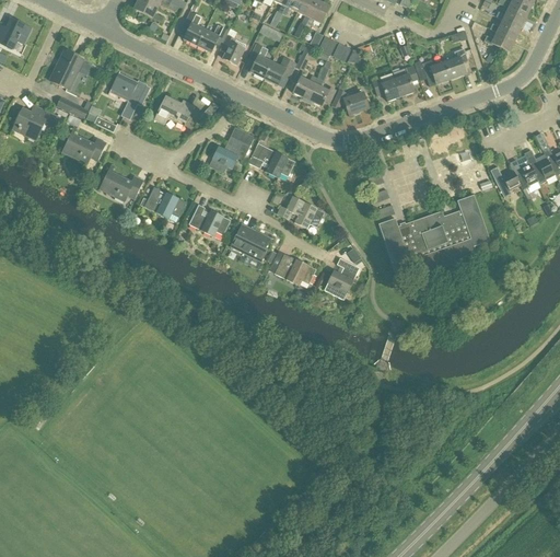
[(136,0),(132,8),(139,11),(137,16),(140,18),(142,12),(152,16),(161,21),(163,15),(154,12),(156,7),(142,0),(136,0)]
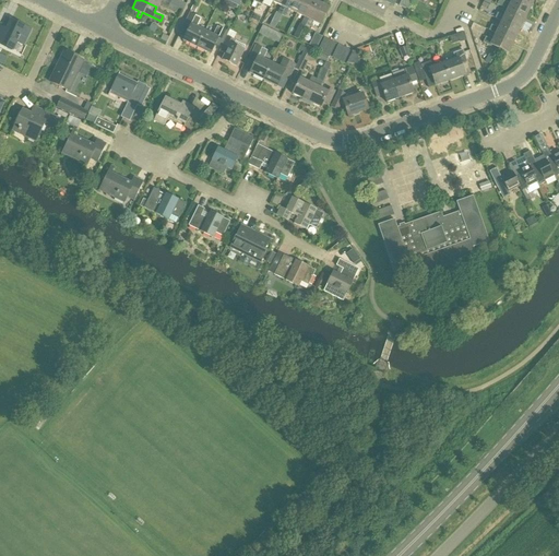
[(281,12),(286,0),(272,0),(281,3),(277,10),(275,14),(280,16),(282,12),(281,12)]
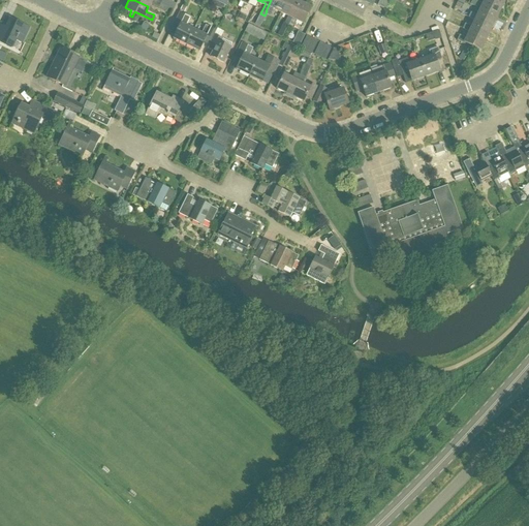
[(280,10),(285,0),(271,0),(266,11),(267,11),(269,13),(272,7),(280,10)]
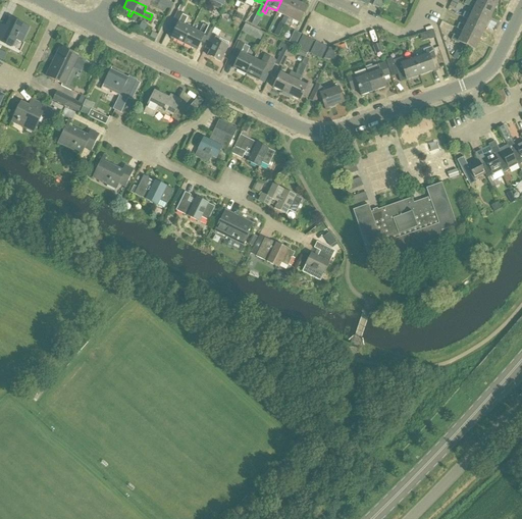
[(284,22),(296,0),(281,0),(276,10),(283,14),(275,32),(278,34),(284,22)]
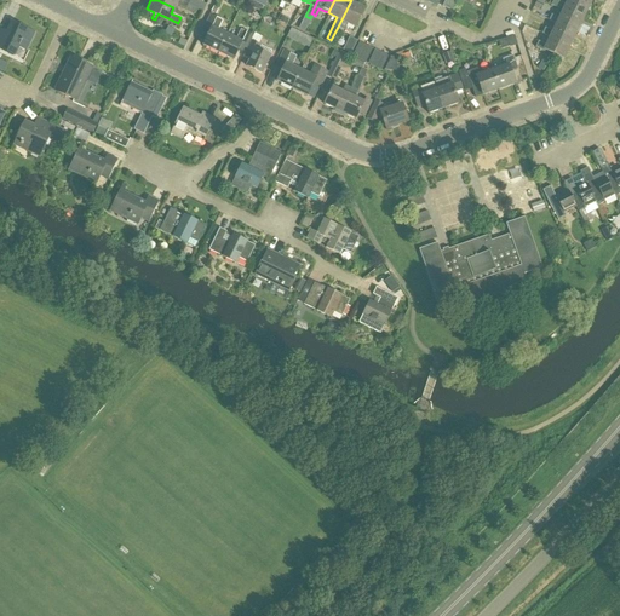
[(338,27),(342,28),(345,21),(355,26),(365,6),(354,0),(351,0),(338,27)]
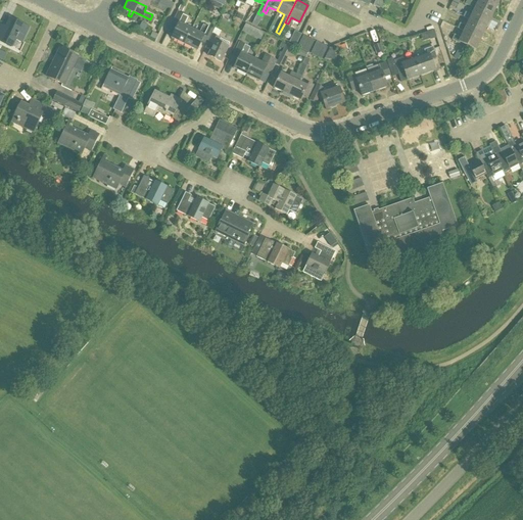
[(465,0),(465,1),(468,3),(474,6),(474,5),(491,13),(496,2),(492,0),(465,0)]
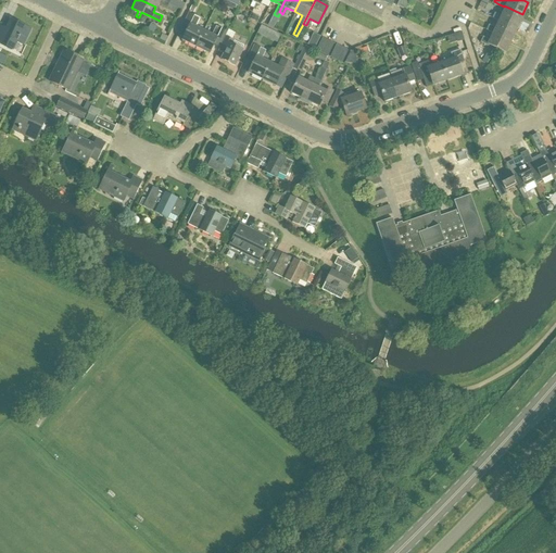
[(485,8),(484,12),(492,15),(497,19),(498,17),(517,26),(522,14),(504,5),(504,7),(501,13),(494,10),(489,8),(485,8)]
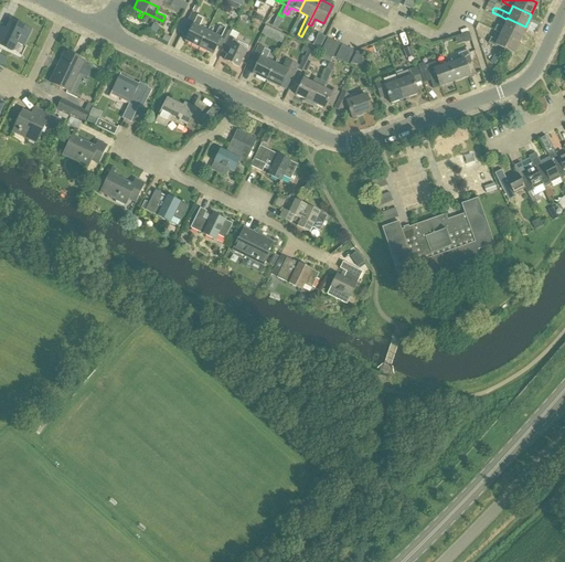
[(199,45),(206,30),(198,25),(202,16),(191,10),(184,24),(190,28),(184,39),(199,45)]
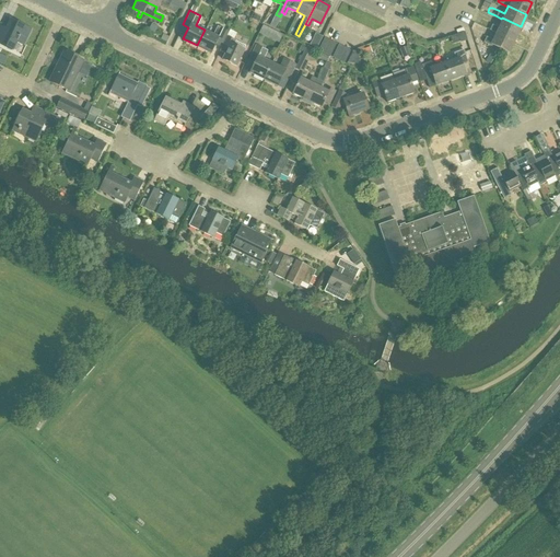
[(24,42),(31,26),(11,16),(7,26),(0,23),(0,41),(13,47),(16,38),(24,42)]
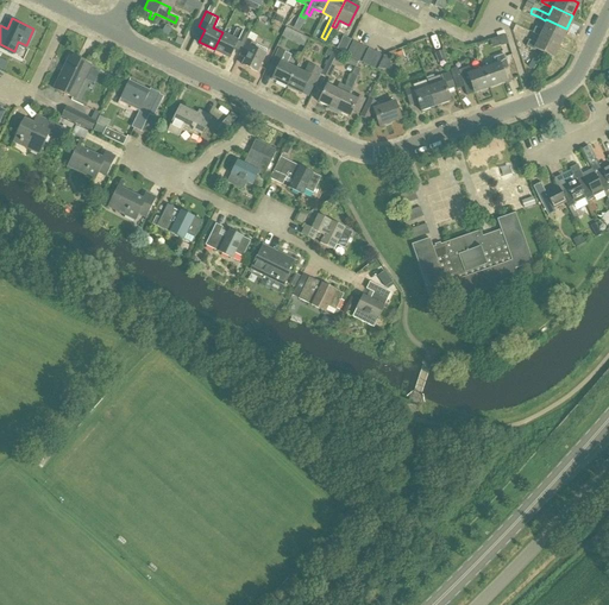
[(559,42),(566,29),(546,19),(545,20),(541,27),(535,24),(532,30),(539,33),(540,32),(559,42)]
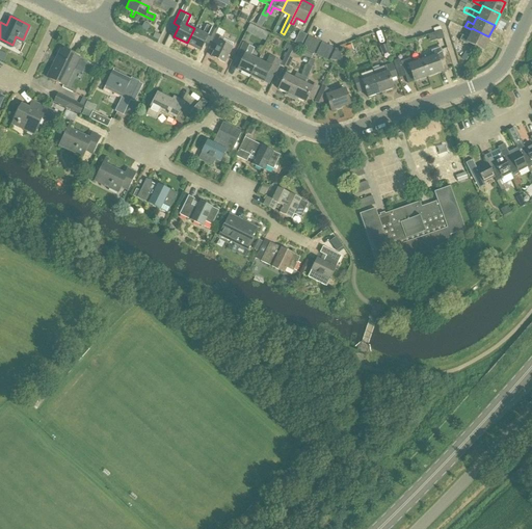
[(254,33),(257,25),(249,22),(246,29),(254,33)]
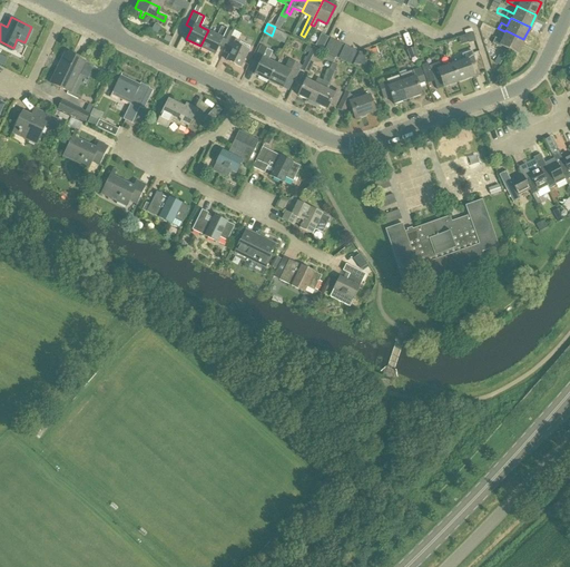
[(226,46),(231,35),(233,30),(220,25),(216,33),(208,30),(200,46),(214,52),(219,42),(226,46)]
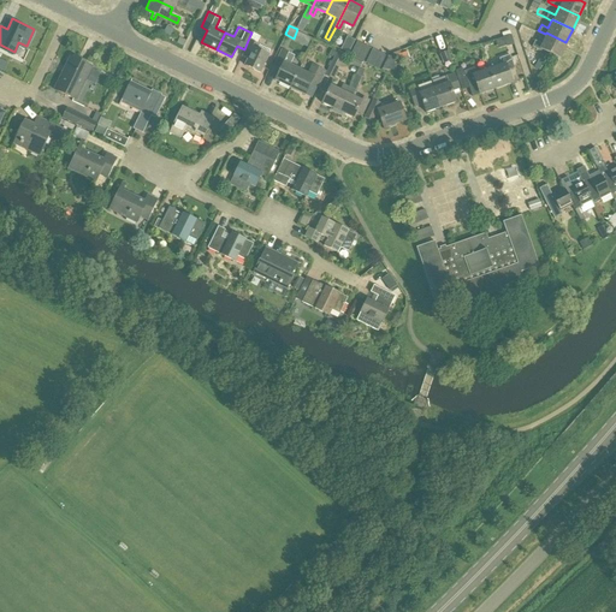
[(507,43),(514,41),(511,33),(503,35),(507,43)]
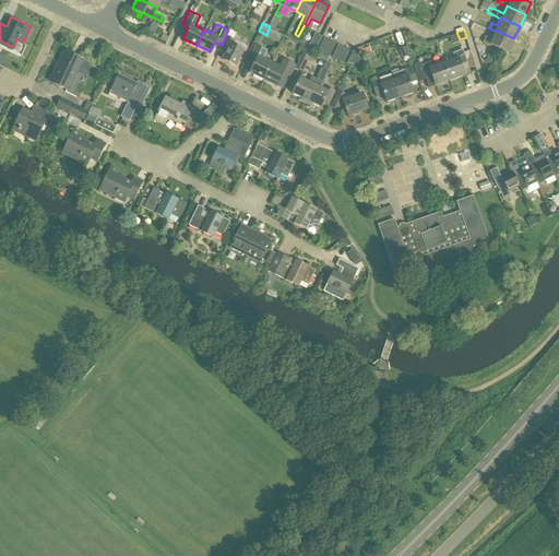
[(508,50),(513,38),(496,30),(495,31),(491,37),(485,34),(483,39),(490,44),(491,43),(508,50)]
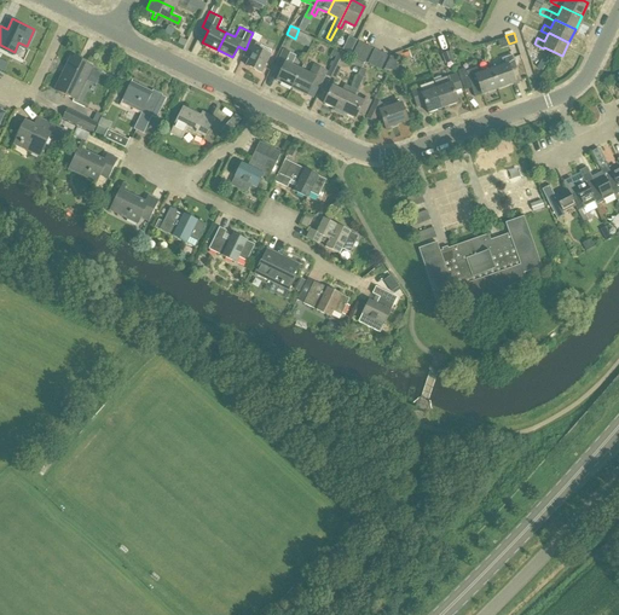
[(351,51),(357,38),(348,34),(342,47),(351,51)]
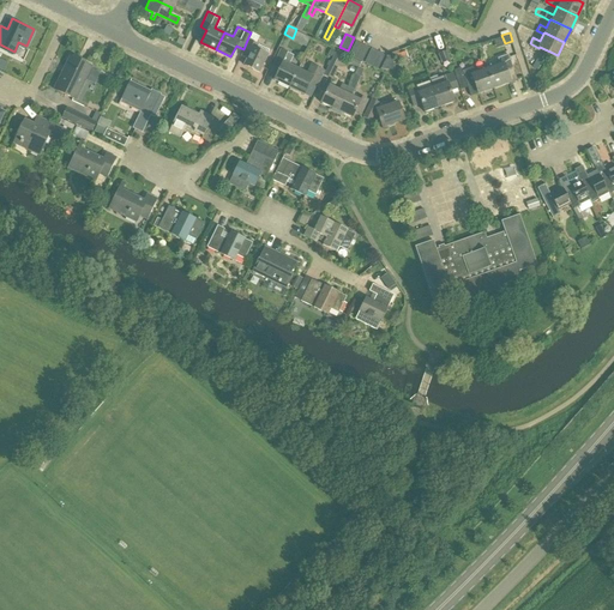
[(244,49),(241,54),(247,58),(245,64),(259,71),(260,66),(268,53),(266,53),(269,47),(258,42),(256,41),(248,38),(248,37),(244,49)]
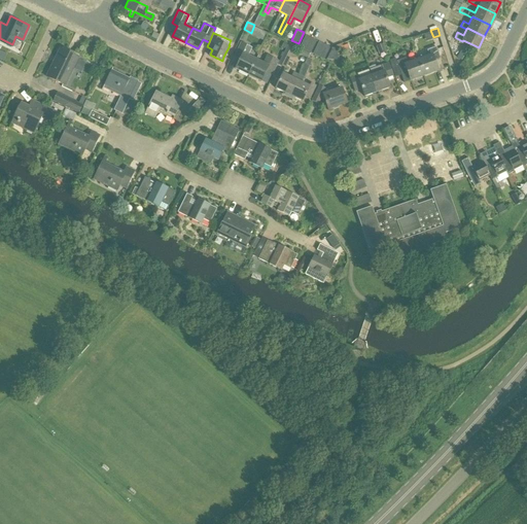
[(305,47),(311,36),(306,33),(300,45),(305,47)]
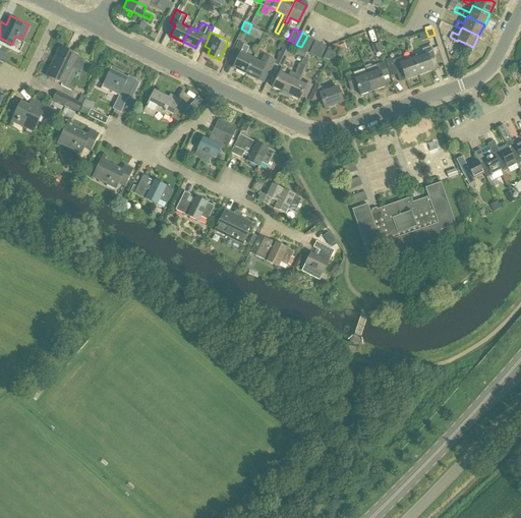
[(307,36),(301,47),(307,50),(313,38),(307,36)]
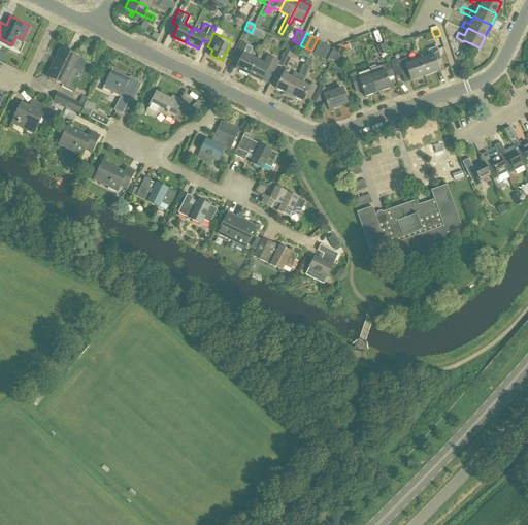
[(320,55),(325,42),(319,39),(314,52),(320,55)]
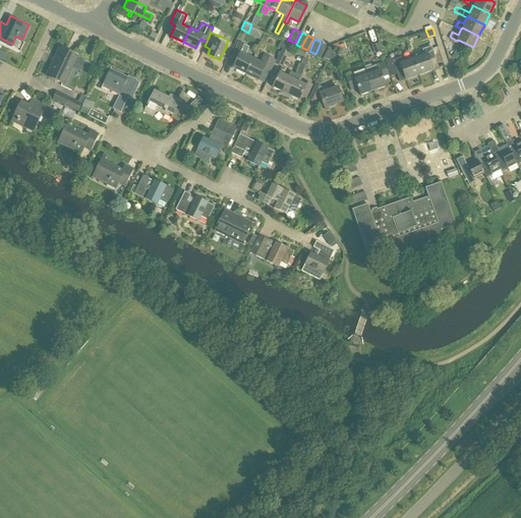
[(245,72),(252,57),(244,54),(248,45),(238,40),(231,53),(237,56),(232,66),(245,72)]
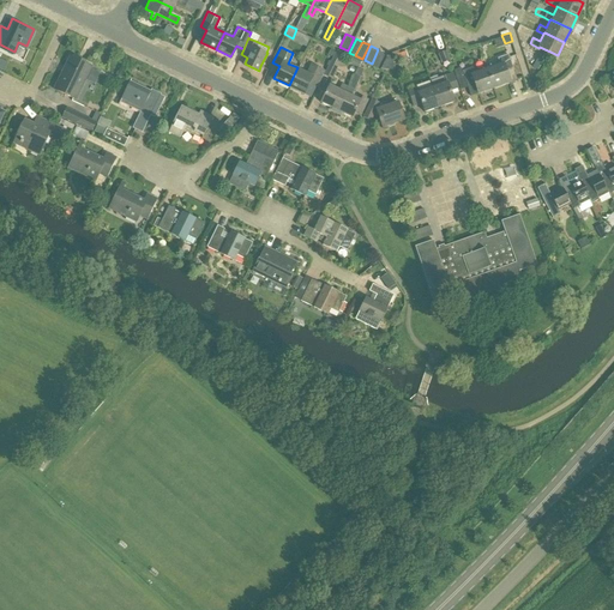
[(396,59),(408,55),(405,48),(393,53),(396,59)]
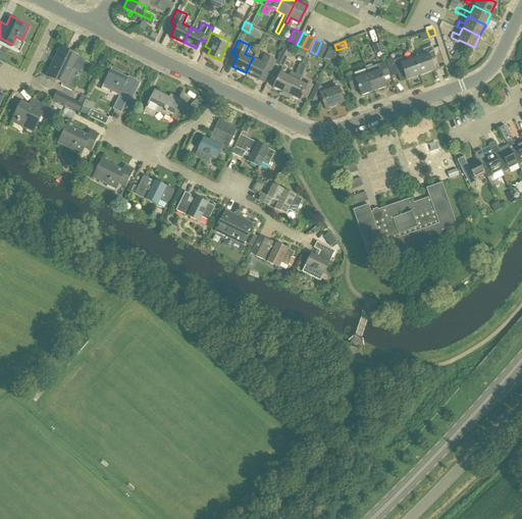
[(375,52),(382,49),(379,41),(372,43),(375,52)]
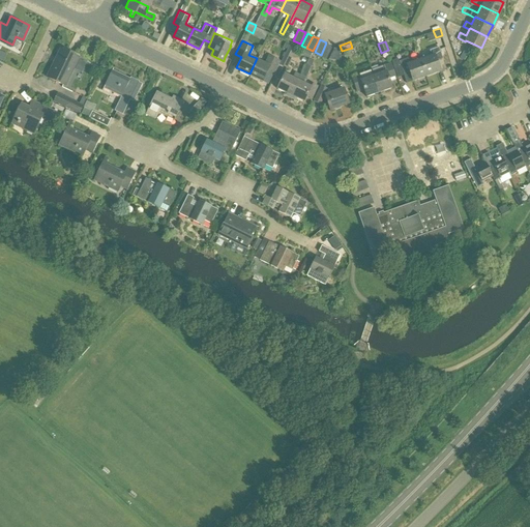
[(287,66),(296,46),(289,42),(287,47),(280,62),(287,66)]
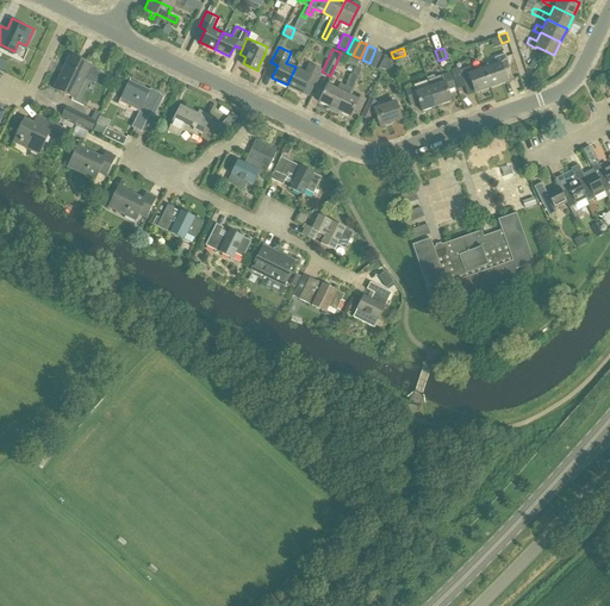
[(375,66),(383,52),(375,49),(369,63),(375,66)]
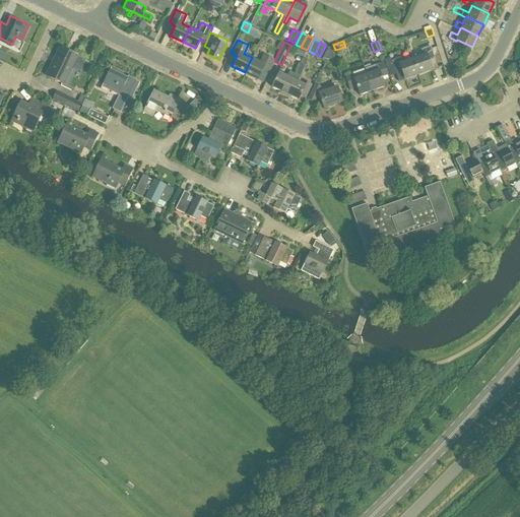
[(412,57),(418,72),(438,65),(430,44),(421,47),(424,53),(412,57)]
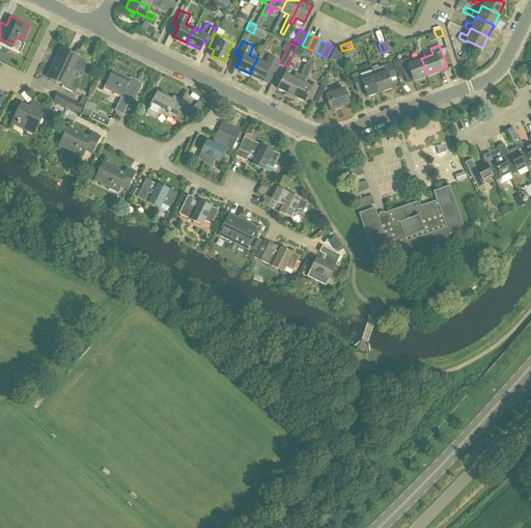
[(311,51),(307,49),(302,47),(300,52),(309,56),(311,51)]
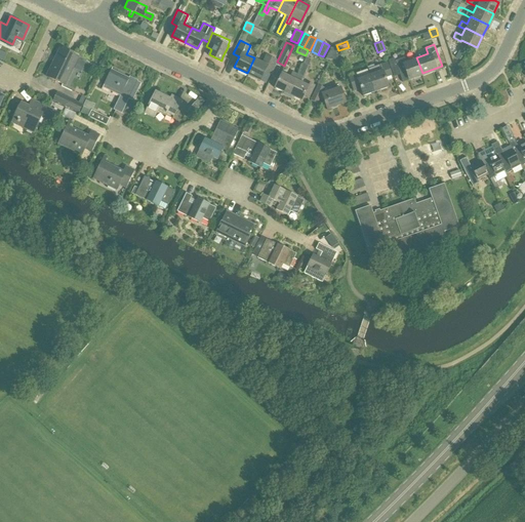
[(465,49),(459,46),(455,54),(459,57),(465,49)]
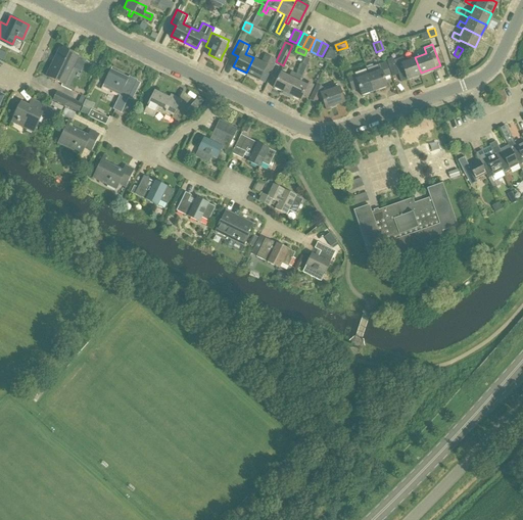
[(68,72),(77,54),(61,47),(55,59),(53,58),(46,74),(61,81),(66,71),(68,72)]
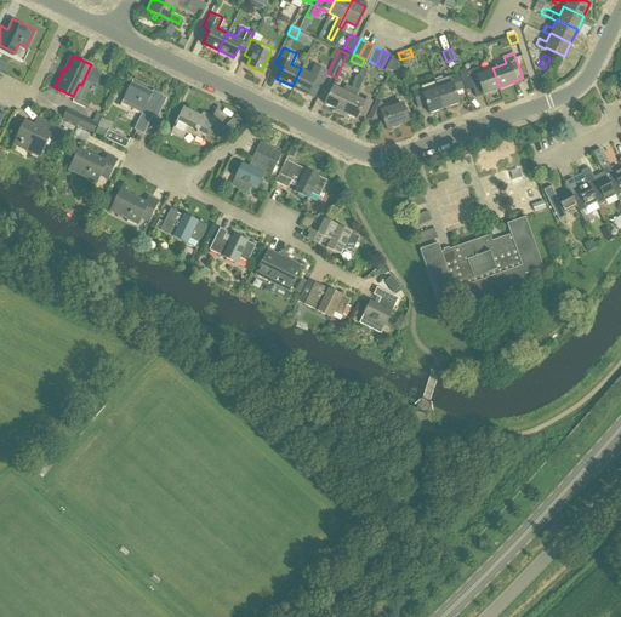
[(301,68),(292,86),(308,93),(314,83),(319,85),(328,69),(314,63),(309,73),(301,68)]
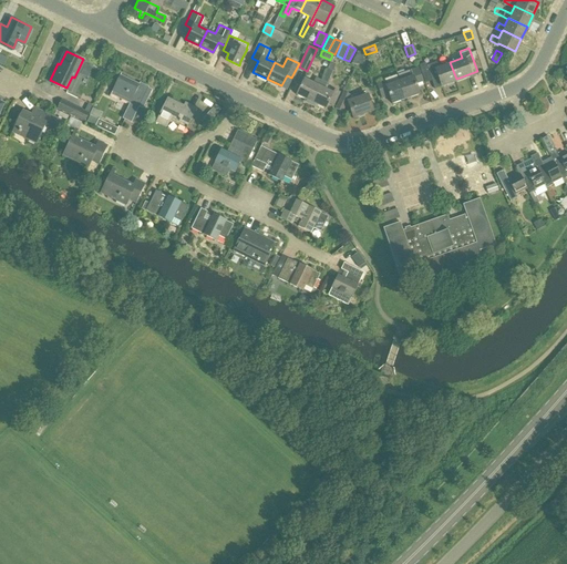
[(456,79),(450,62),(439,65),(436,60),(426,63),(425,60),(419,62),(425,81),(432,78),(434,86),(456,79)]
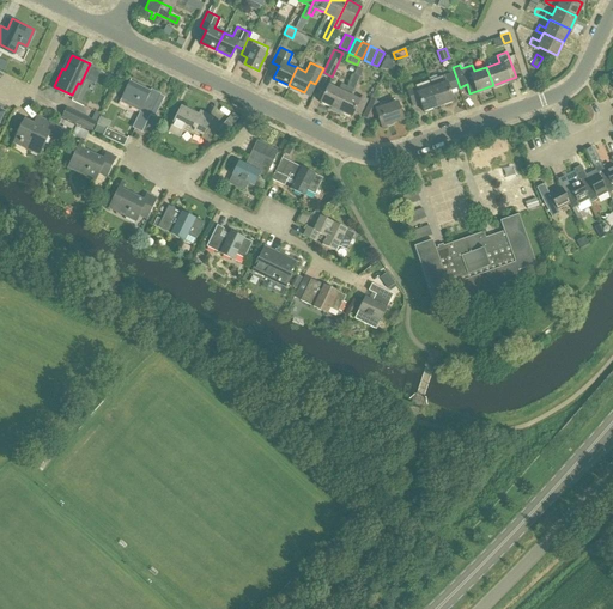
[(350,93),(359,73),(353,71),(347,84),(335,108),(351,115),(353,110),(359,114),(368,97),(362,93),(359,98),(350,93)]
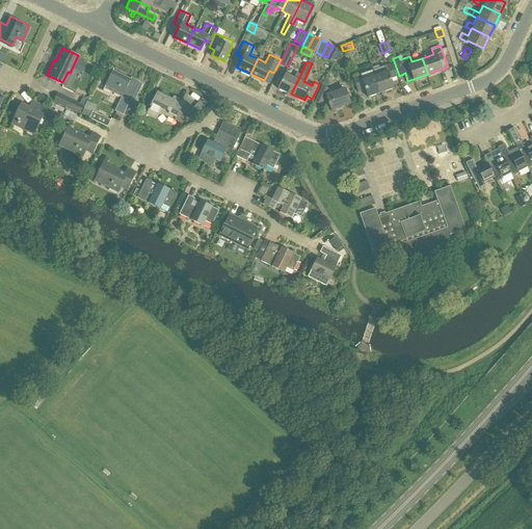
[(380,90),(393,86),(391,78),(397,76),(392,61),(373,68),(380,90)]
